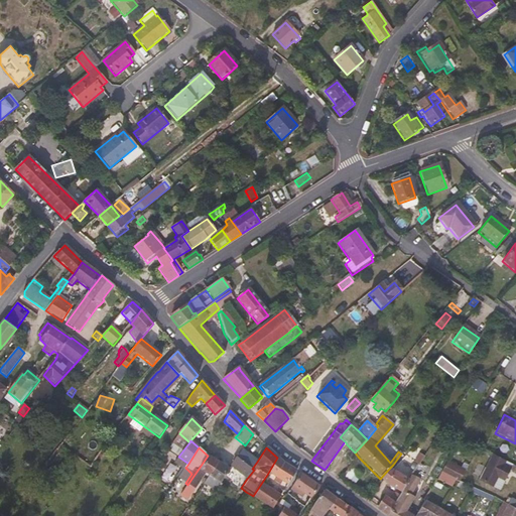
[(257,462),(248,455),(242,450),(231,467),(246,480),(254,470),(252,469),(257,462)]
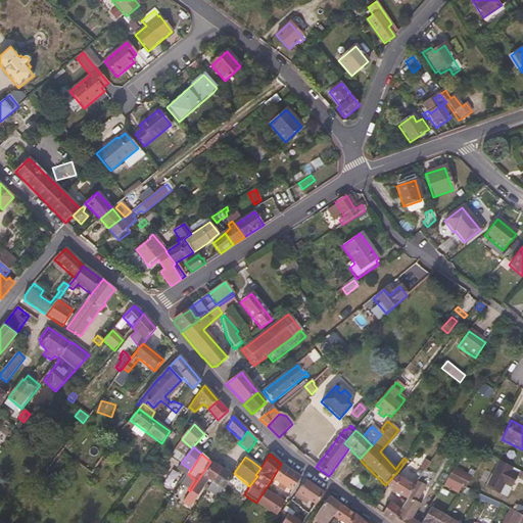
[(423,472),(429,463),(425,461),(419,469),(423,472)]
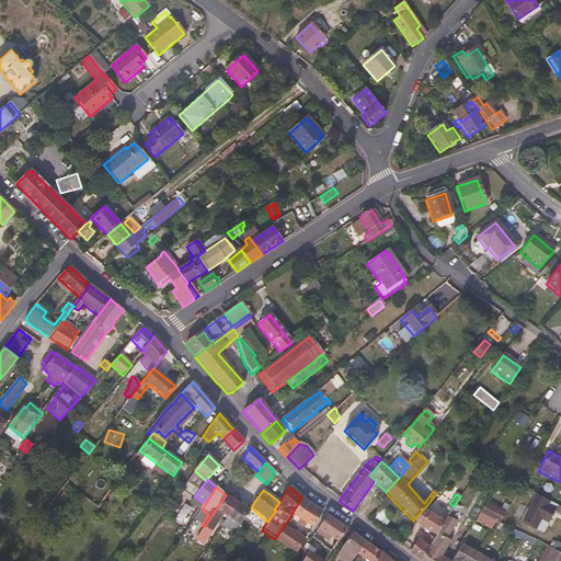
[(547,524),(554,508),(548,506),(548,504),(549,502),(534,494),(519,523),(535,530),(539,521),(547,524)]
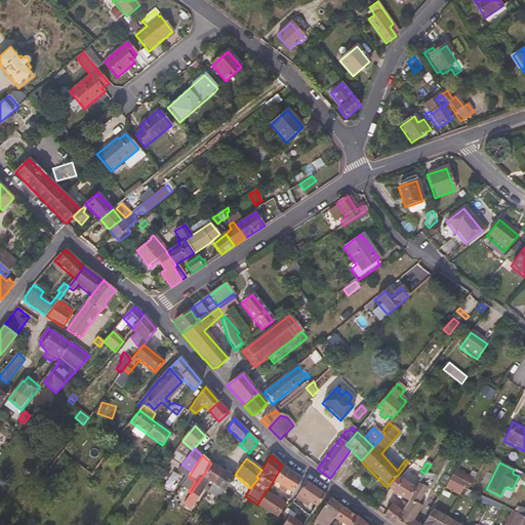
[(191,493),(190,495),(185,502),(188,505),(192,508),(209,482),(212,485),(223,471),(211,463),(191,493)]
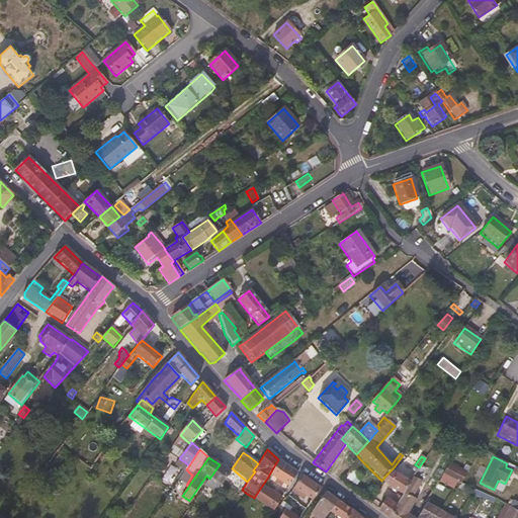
[(272,477),(277,480),(275,484),(280,487),(282,483),(288,487),(297,473),(287,466),(278,459),(268,477),(270,479),(272,477)]
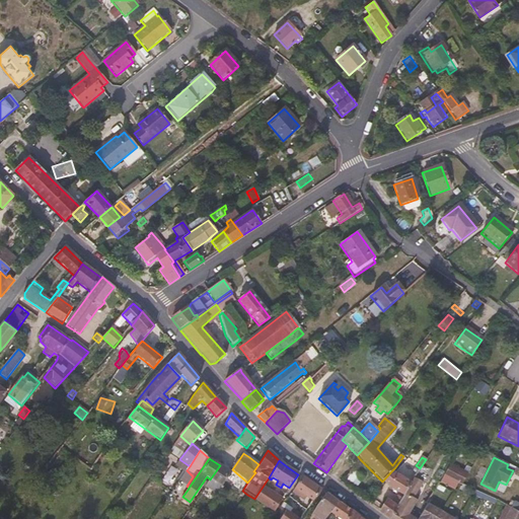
[(216,495),(230,472),(220,465),(210,479),(205,487),(209,499),(216,495)]
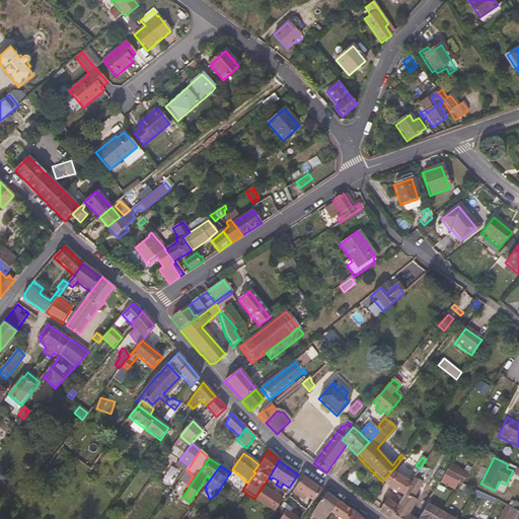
[(354,470),(347,478),(357,488),(364,479),(354,470)]
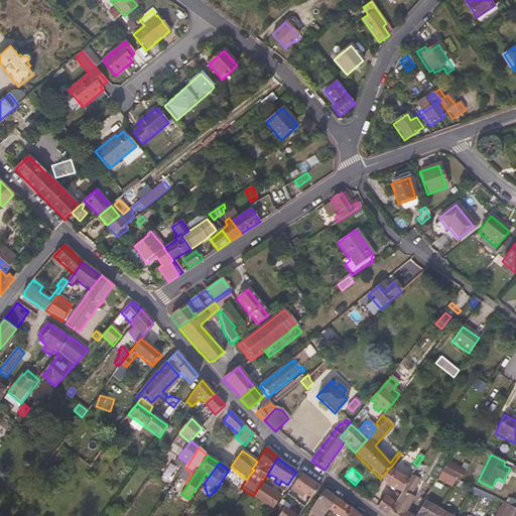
[(455,480),(458,475),(443,468),(440,473),(455,480)]
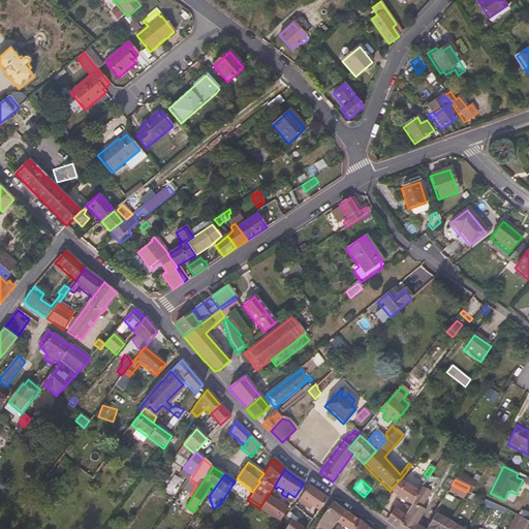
[(411,505),(418,493),(399,480),(390,491),(396,497),(411,505)]
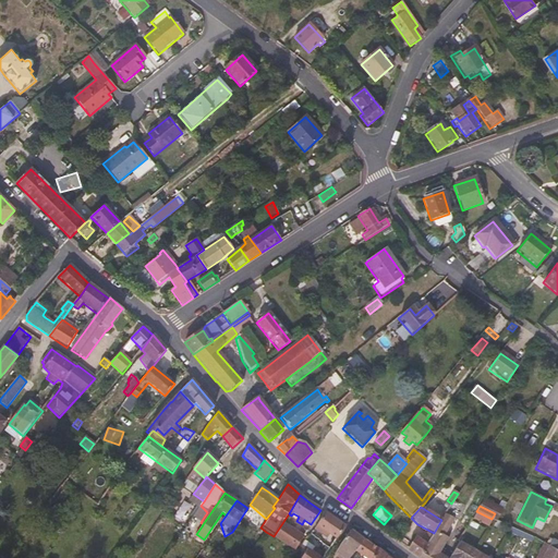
[(326,537),(328,534),(335,538),(344,526),(324,511),(313,529),(326,537)]
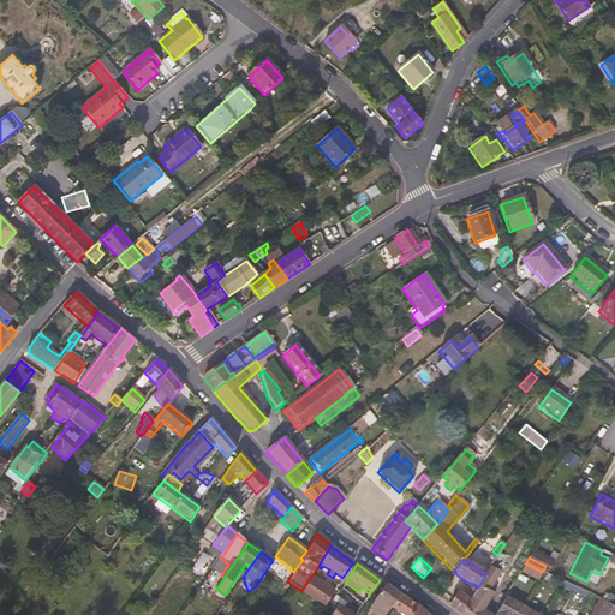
[(537,580),(542,572),(525,563),(520,572),(537,580)]
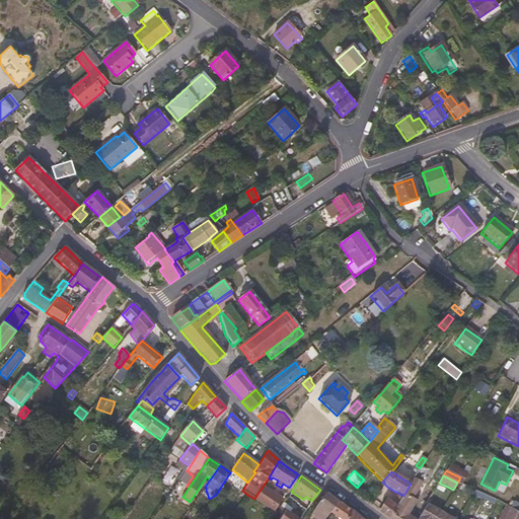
[(419,498),(416,496),(423,484),(415,477),(411,484),(403,496),(400,500),(398,504),(409,511),(410,513),(419,498)]
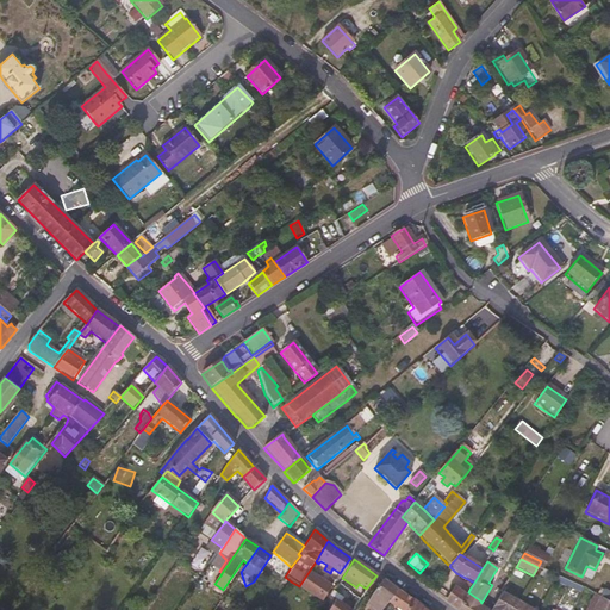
[(423,577),(405,565),(402,568),(419,582),(423,577)]
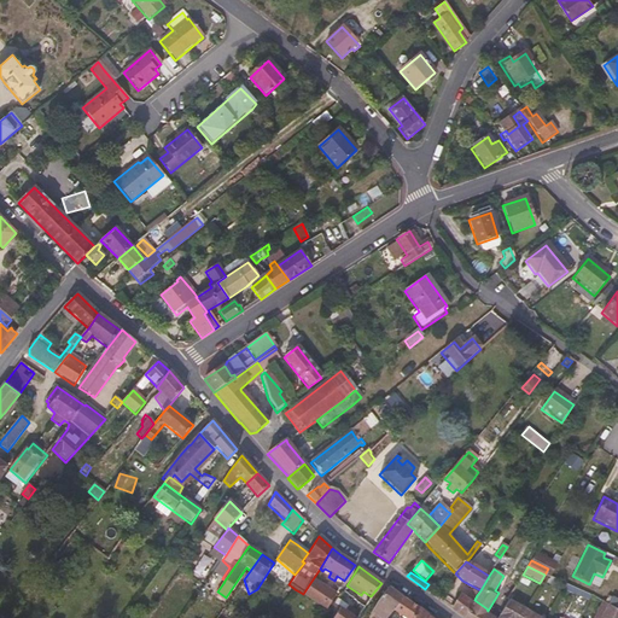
[(557,589),(559,582),(549,577),(546,584),(557,589)]
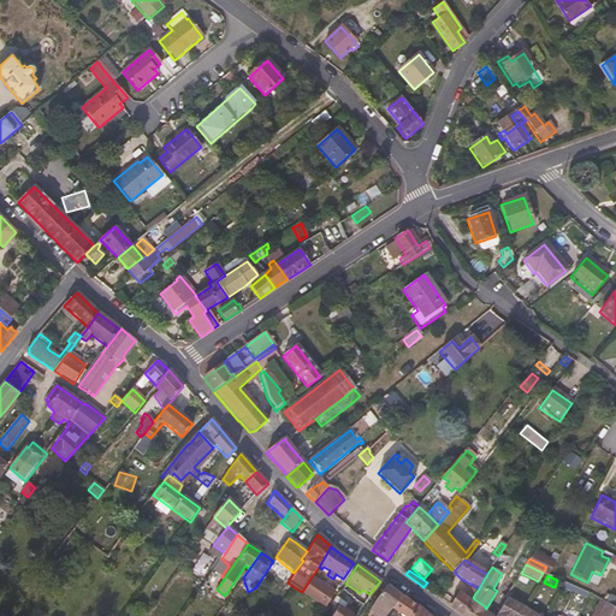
[(325,608),(338,587),(332,584),(330,590),(329,590),(312,578),(302,592),(325,608)]
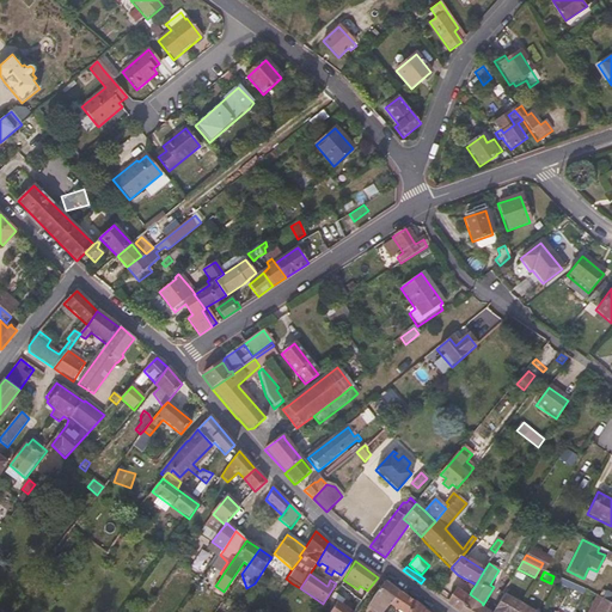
[(381,611),(390,604),(398,591),(384,581),(373,595),(367,605),(377,611),(381,611)]
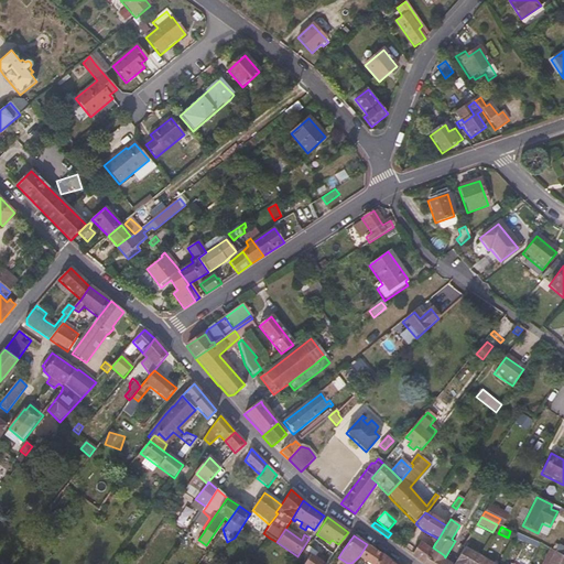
[(423,563),(431,551),(433,548),(435,543),(431,540),(426,548),(420,542),(412,555),(423,563)]
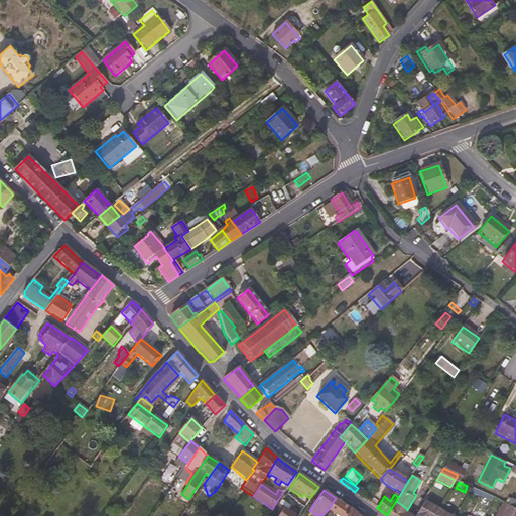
[(302,510),(303,507),(289,496),(290,503),(296,507),(302,510)]
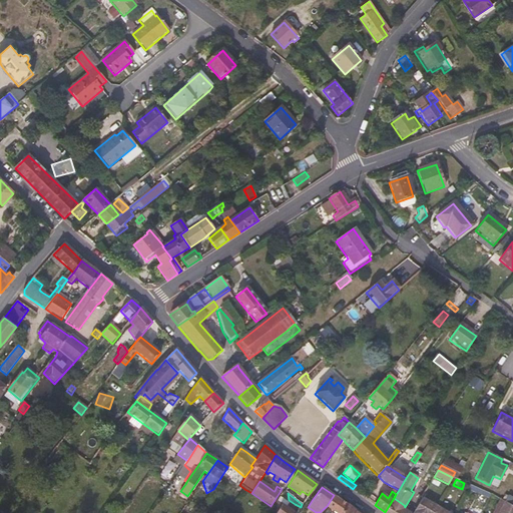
[(327,506),(333,511),(331,512),(340,512),(347,504),(334,495),(327,506)]
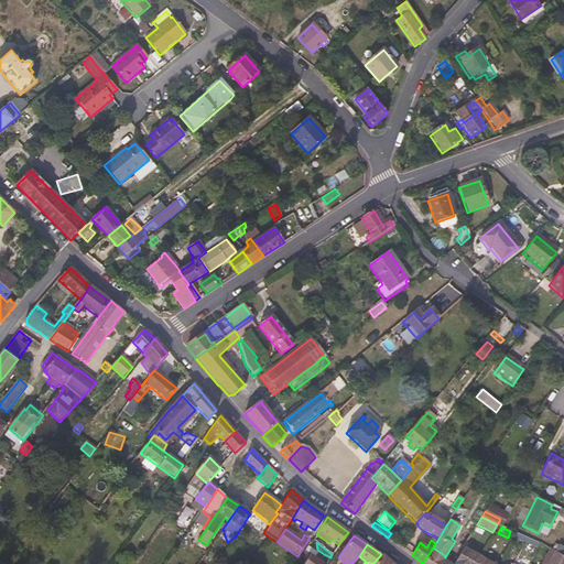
[(449,563),(446,562),(443,561),(445,557),(444,555),(433,548),(431,551),(423,563),(449,563)]
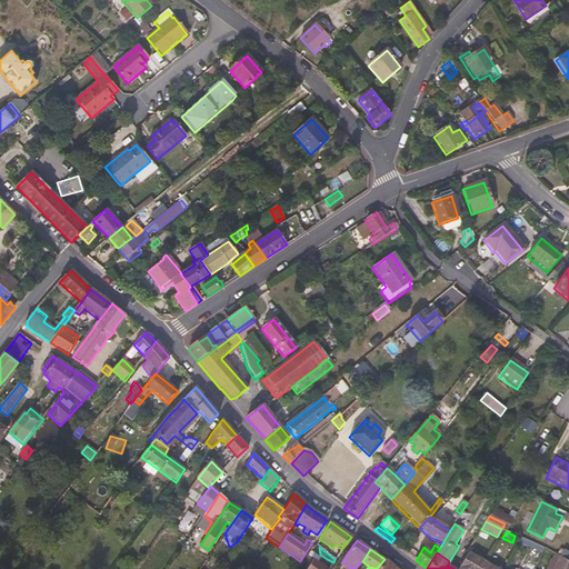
[(496,568),(468,552),(459,568),(458,568),(496,568)]
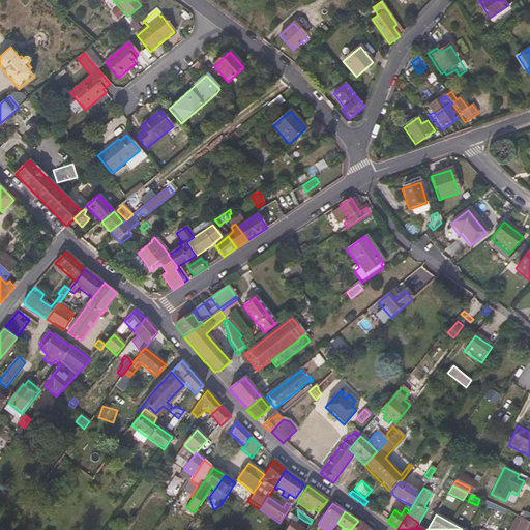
[(281,529),(305,529),(308,527),(297,520),(295,523),(286,517),(278,528),(281,529)]
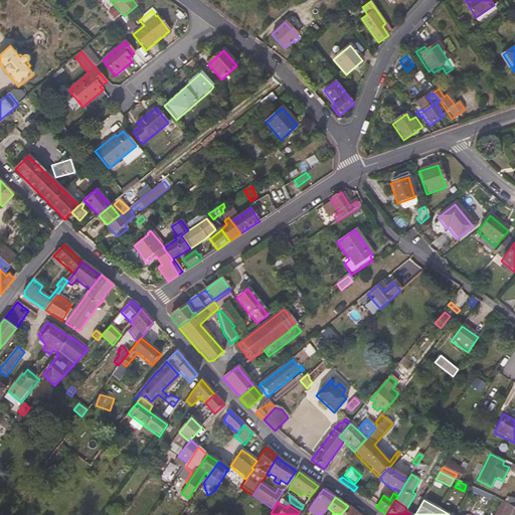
[(514,514),(514,508),(506,504),(500,514),(514,514)]
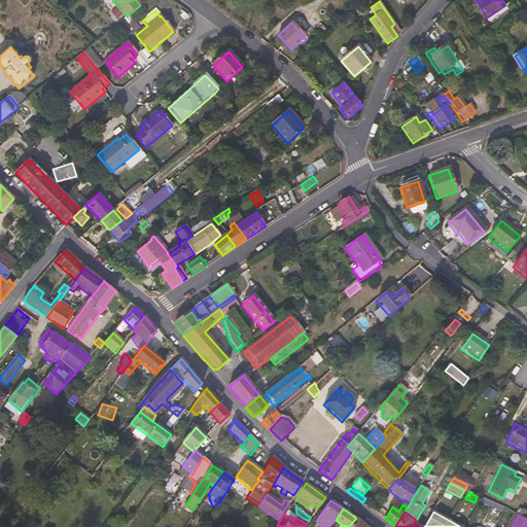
[(361,526),(364,524),(356,518),(349,526),(361,526)]
